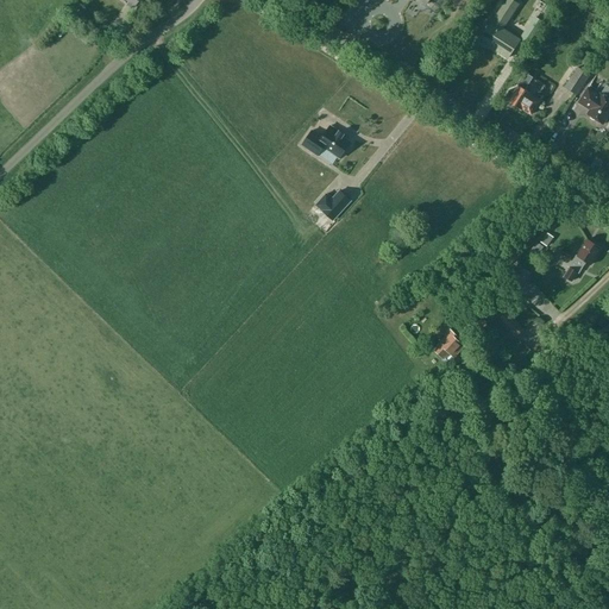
[(512,0),(506,0),(493,22),(491,22),(481,39),(489,45),(508,58),(520,39),(502,29),(519,4),(512,0)]
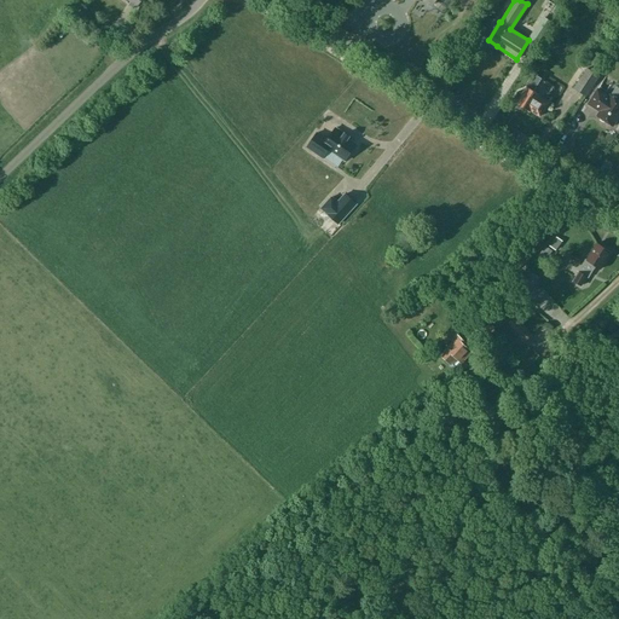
[(544,17),(530,40),(538,45),(553,23),(544,17)]
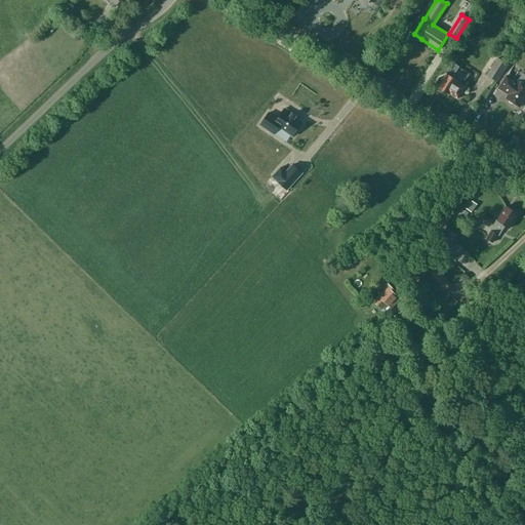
[(488,76),(497,82),(509,65),(499,58),(488,76)]
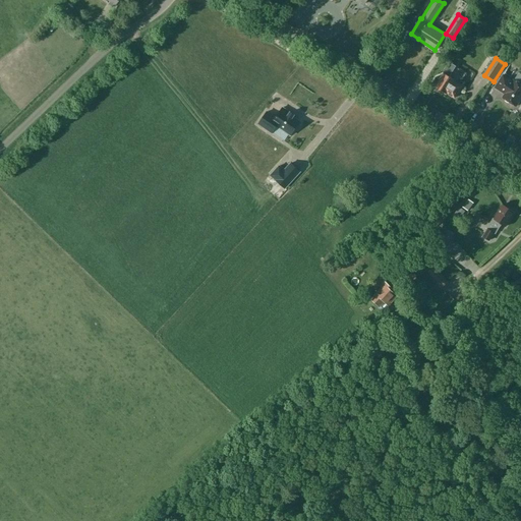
[(462,85),(459,84),(466,72),(449,61),(442,72),(444,73),(440,79),(436,76),(430,85),(435,89),(436,88),(446,94),(446,93),(454,98),(462,85)]
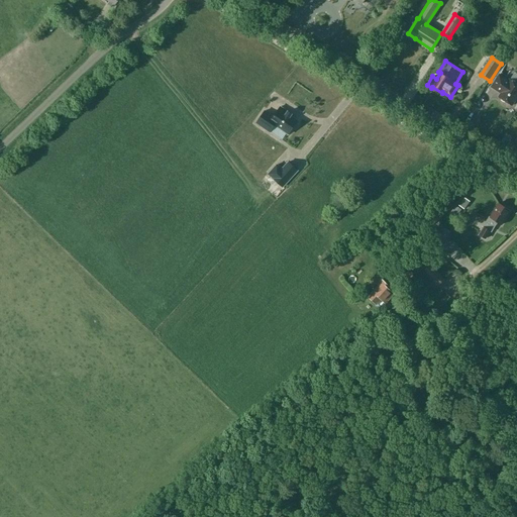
[(491,87),(501,93),(498,97),(512,105),(516,97),(516,84),(509,79),(509,80),(499,74),(491,87)]
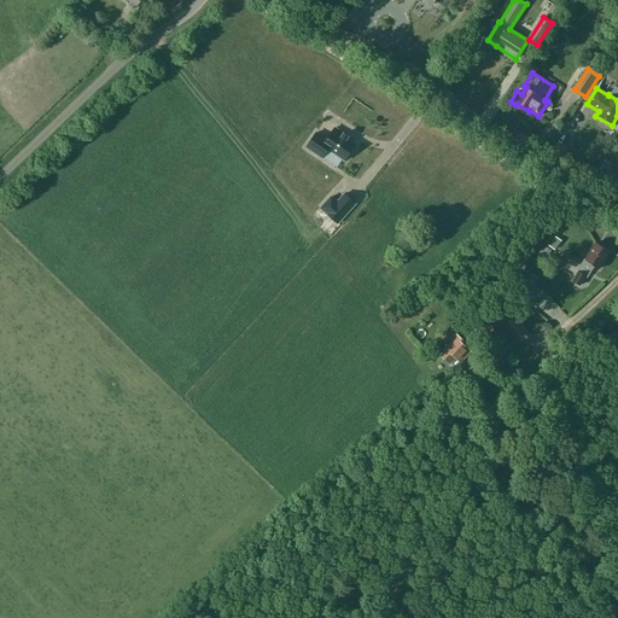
[(344,134),(334,128),(327,140),(316,133),(307,146),(322,157),(328,150),(344,161),(350,152),(353,152),(355,149),(355,146),(356,144),(343,135),(344,134)]
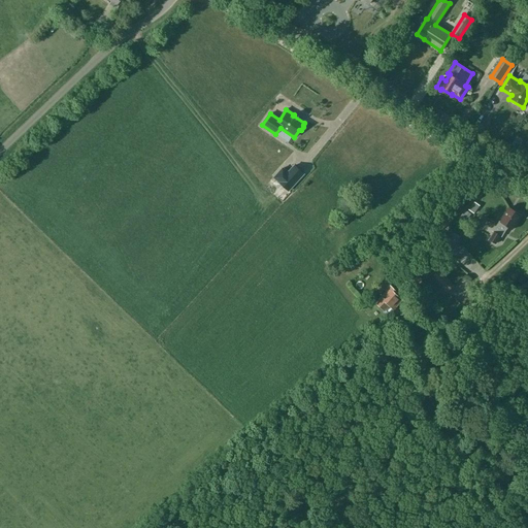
[(288,172),(283,167),(273,177),(289,192),(305,174),(295,165),(288,172)]
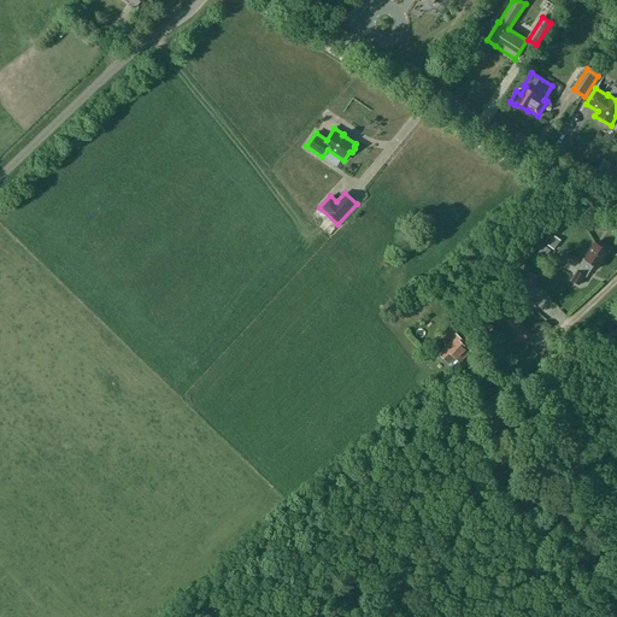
[(609,248),(601,245),(601,246),(595,242),(585,259),(583,258),(576,270),(577,271),(573,280),(580,285),(585,276),(587,277),(593,265),(598,269),(599,266),(601,265),(601,263),(609,251),(607,250),(609,248)]
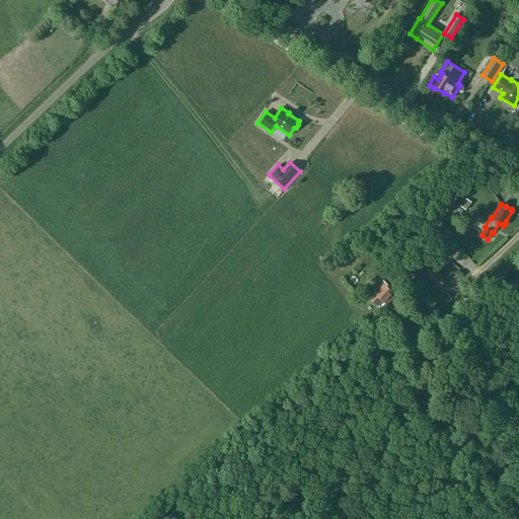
[(452,214),(456,217),(461,210),(457,207),(452,214)]
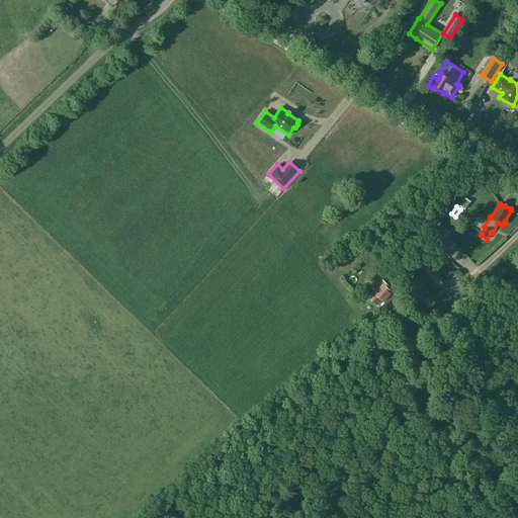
[(424,238),(438,249),(451,233),(441,225),(432,237),(428,233),(424,238)]
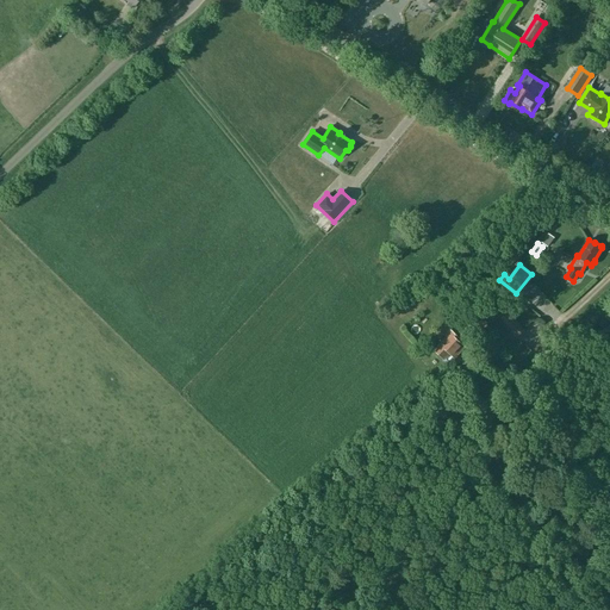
[(500,318),(516,334),(517,336),(524,329),(508,312),(500,318)]
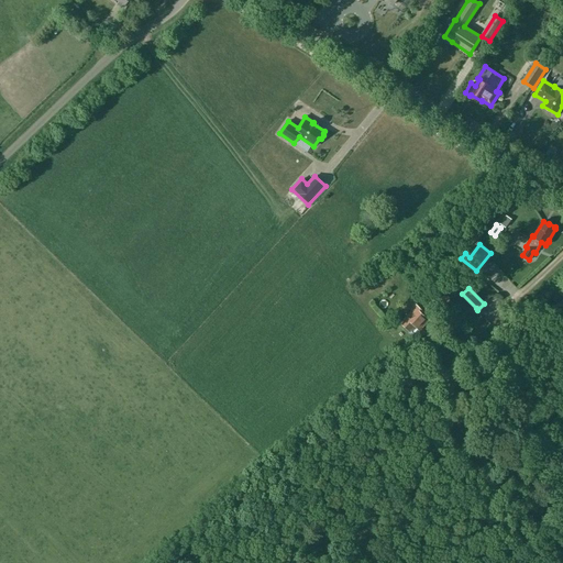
[(409,309),(411,311),(400,323),(409,331),(415,326),(419,330),(429,320),(424,316),(427,313),(415,304),(409,309)]
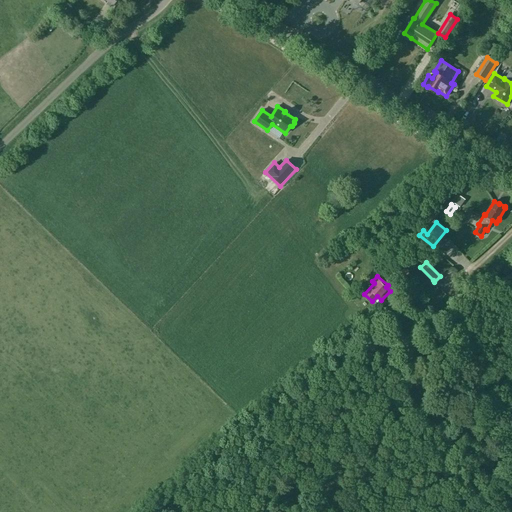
All buildings are outlined.
